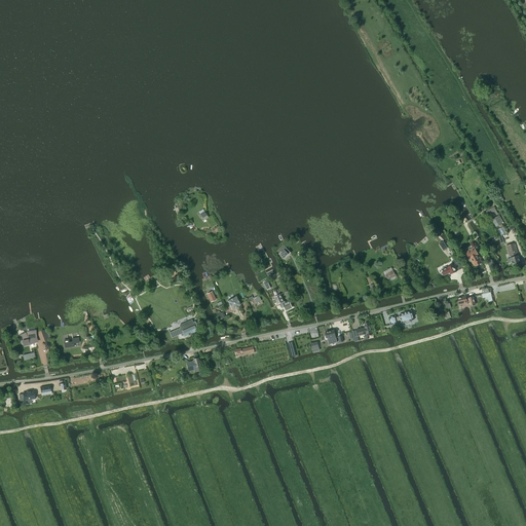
[(487,220),(497,214),(494,207),(483,213),(487,220)]
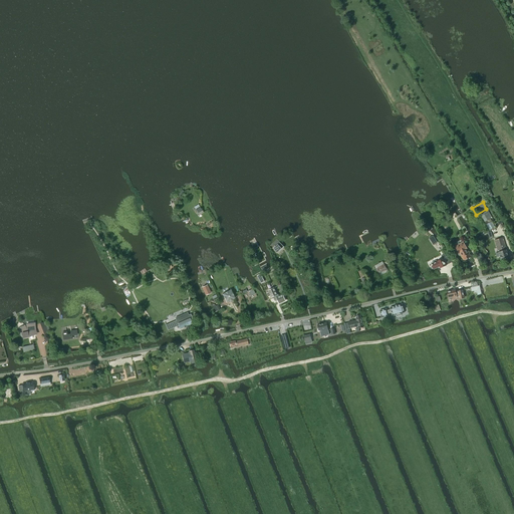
[(196,210),(195,211),(197,213),(199,216),(203,213),(200,207),(195,209),(196,210)]
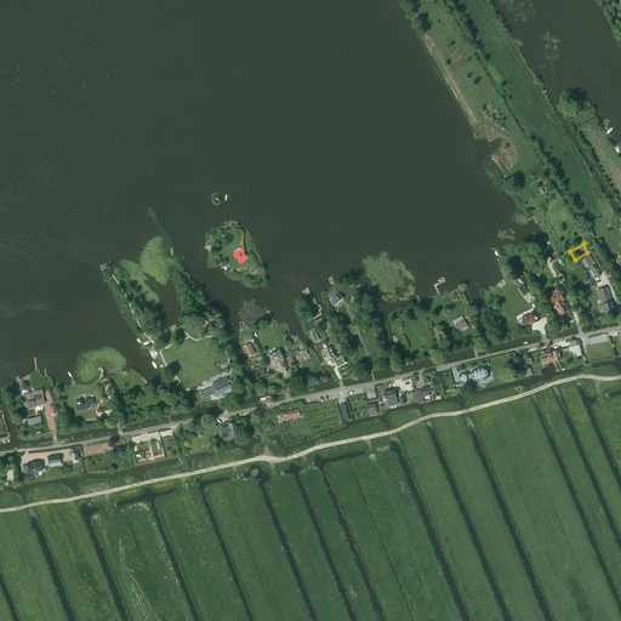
[(586,268),(593,263),(587,255),(580,258),(586,268)]
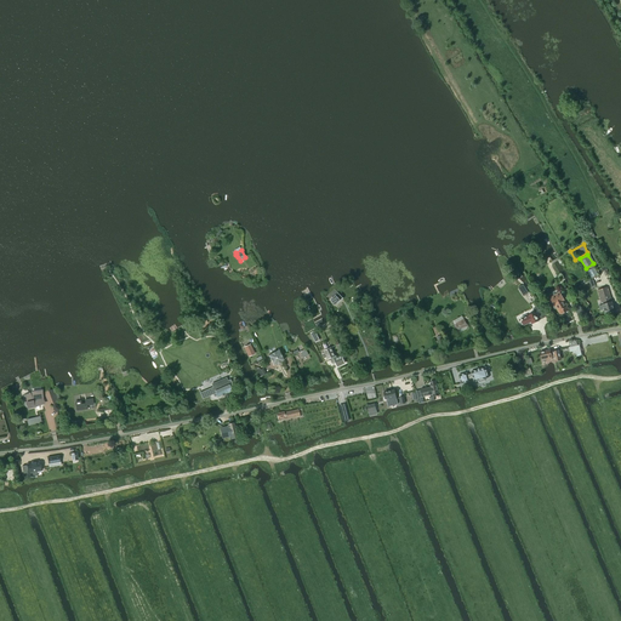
[(523,296),(528,292),(523,285),(522,285),(518,288),(523,296)]
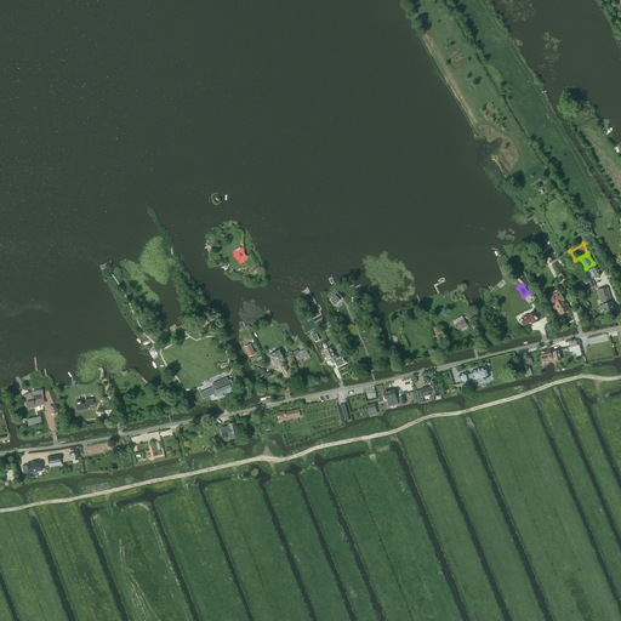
[(610,302),(609,300),(611,300),(608,288),(598,291),(602,302),(604,302),(604,305),(599,306),(600,312),(604,311),(605,315),(615,312),(611,302),(610,302)]
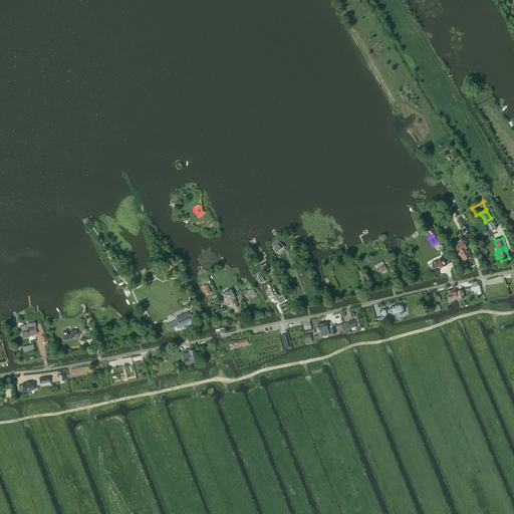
[(467,252),(466,249),(467,248),(465,246),(468,244),(466,241),(464,243),(462,239),(457,242),(459,245),(456,247),(459,253),(460,252),(462,255),(461,255),(464,261),(471,257),(468,251),(467,252)]
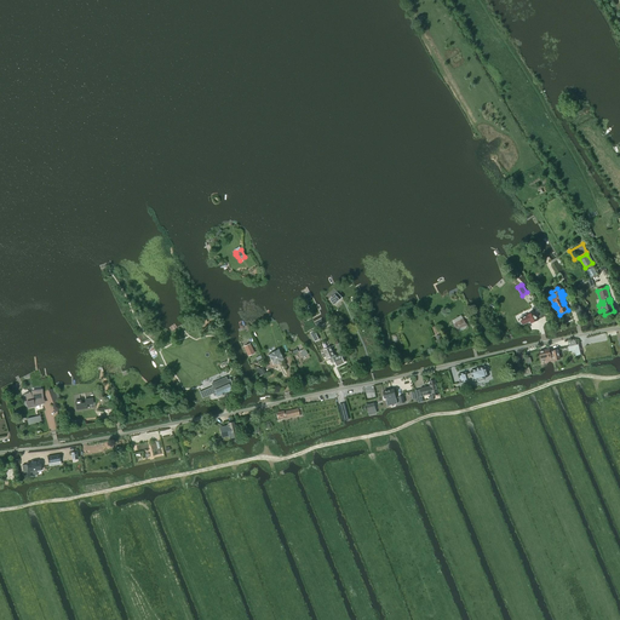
[(338,292),(329,300),(334,305),(342,297),(338,292)]
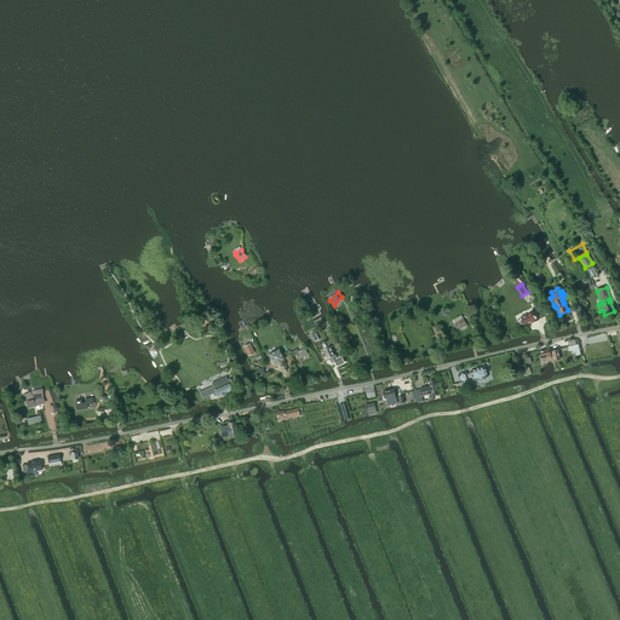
[(527,316),(520,319),(523,325),(530,321),(532,323),(538,320),(537,315),(538,315),(535,311),(538,310),(537,306),(532,309),(534,313),(527,315),(527,316)]
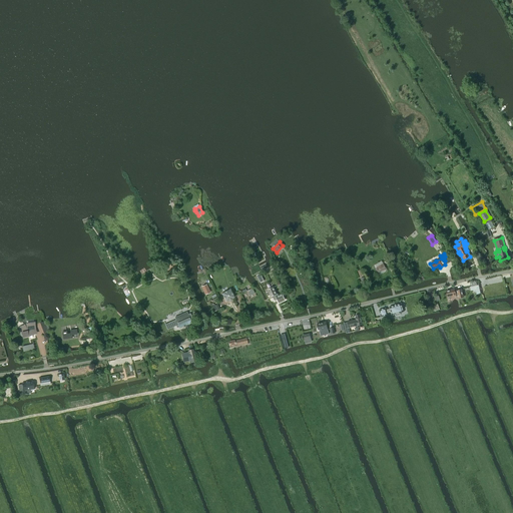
[(379,273),(386,269),(383,265),(376,269),(379,273)]
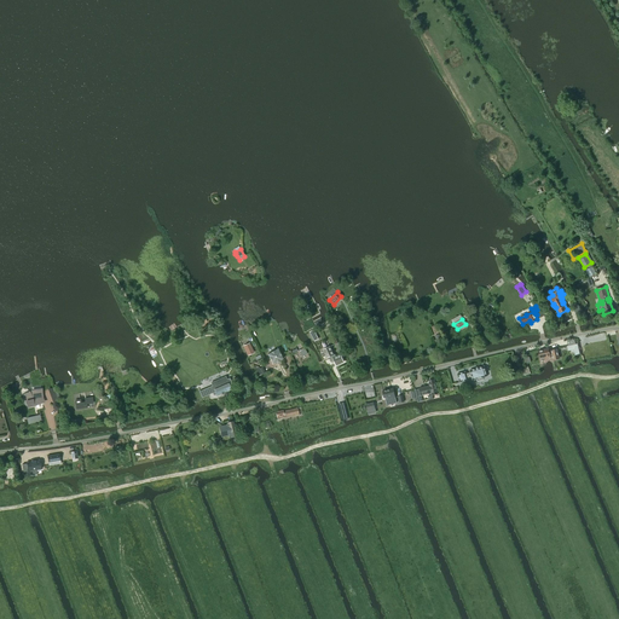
[(579,354),(577,345),(567,346),(568,351),(571,350),(571,351),(573,352),(574,352),(576,356),(579,354)]
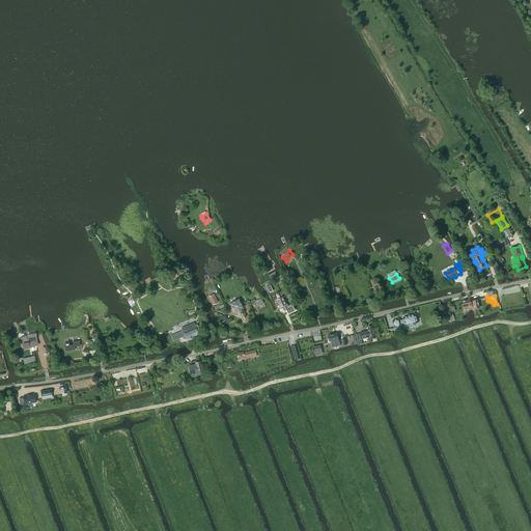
[(283,298),(277,300),(278,302),(276,303),(277,307),(278,307),(280,306),(280,307),(282,306),(284,311),(286,310),(288,313),(295,310),(291,304),(287,306),(287,305),(286,305),(283,298)]
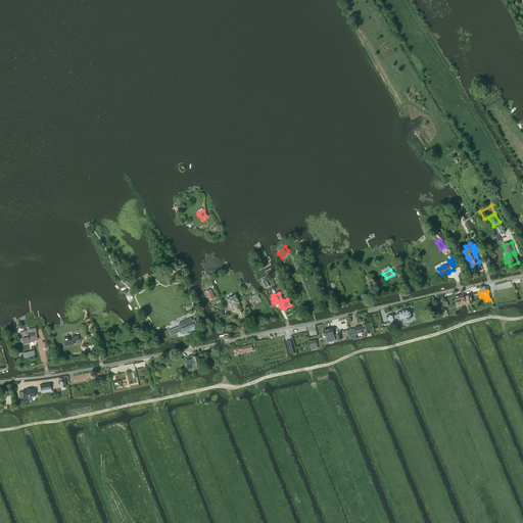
[(231,307),(239,303),(235,295),(226,299),(231,307)]
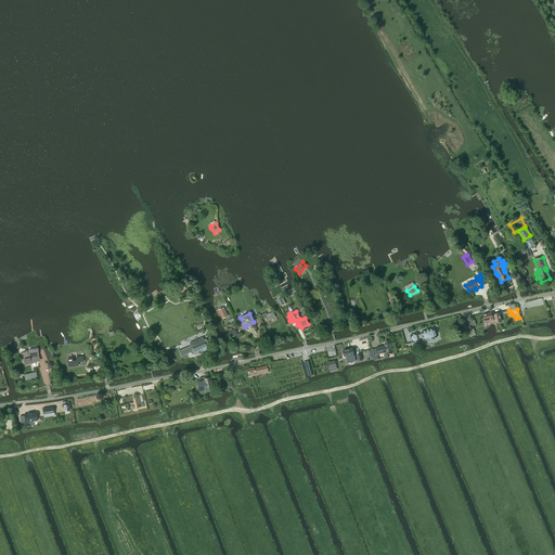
[(492,315),(491,313),(482,314),(483,321),(488,320),(489,322),(493,321),(493,320),(495,320),(497,323),(501,322),(500,313),(494,314),(492,315)]
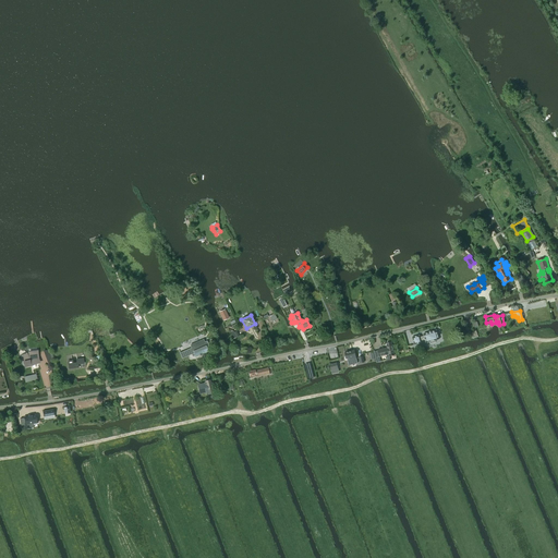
[(420,335),(412,337),(414,344),(422,342),(421,340),(425,339),(426,343),(429,342),(431,343),(436,342),(435,340),(439,339),(436,330),(423,334),(424,336),(421,337),(420,335)]
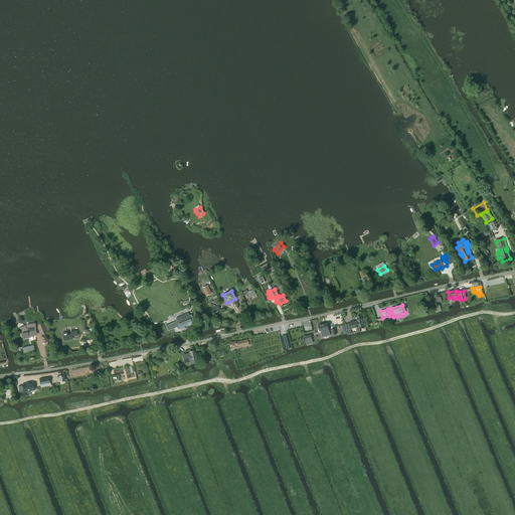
[(178,330),(180,329),(192,324),(191,321),(193,320),(191,315),(188,316),(185,317),(184,315),(175,318),(177,321),(174,322),(178,330)]
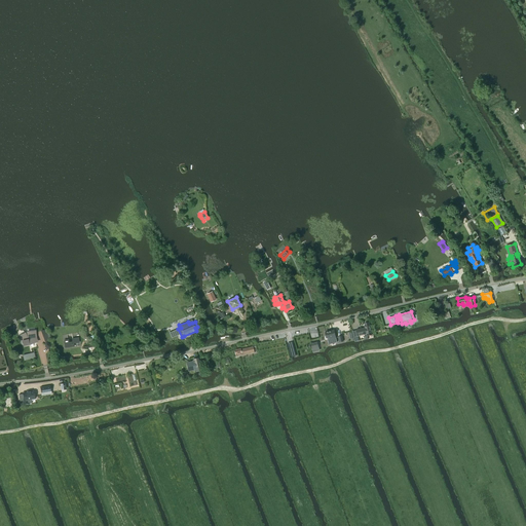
[(365,328),(357,330),(358,336),(367,334),(367,336),(372,335),(369,323),(364,324),(365,328)]
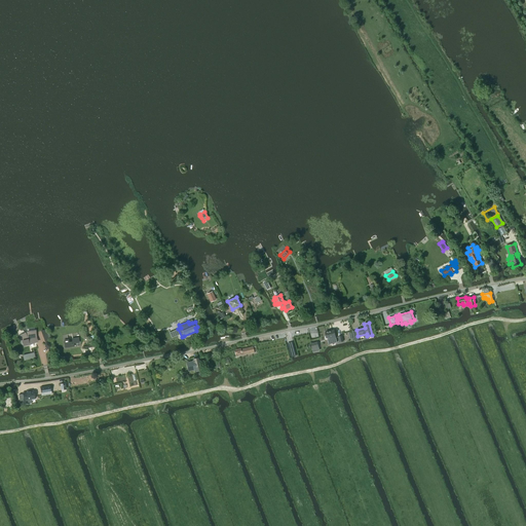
[(336,338),(334,331),(325,332),(327,338),(328,338),(328,340),(336,338)]
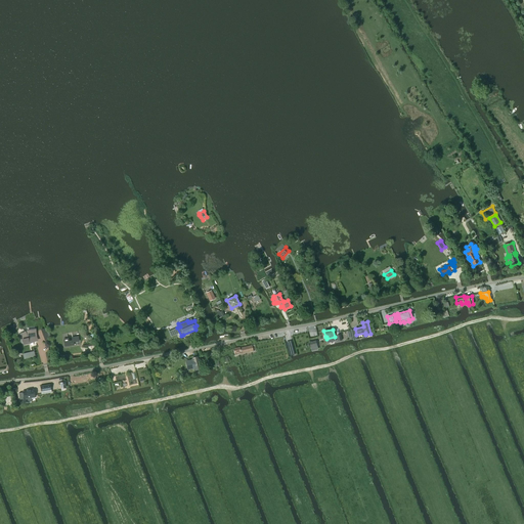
[(34,341),(33,340),(37,340),(36,337),(35,331),(27,332),(27,334),(26,334),(25,333),(20,335),(22,339),(24,345),(29,344),(29,343),(34,341)]
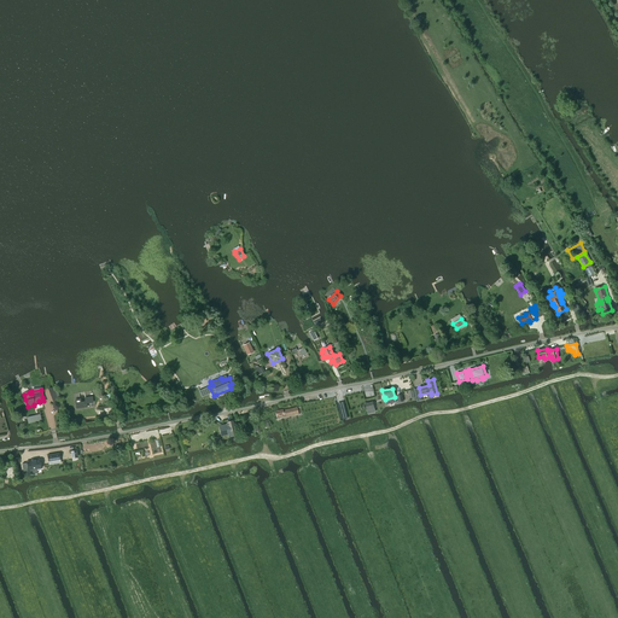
[(75,400),(76,408),(86,407),(85,404),(86,403),(93,402),(92,397),(85,398),(85,402),(81,402),(80,400),(75,400)]
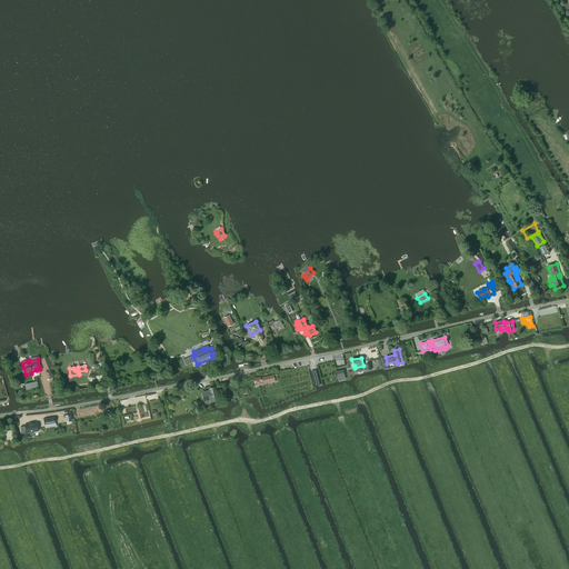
[(275,381),(273,375),(261,378),(262,379),(260,379),(260,378),(253,379),(255,386),(275,381)]
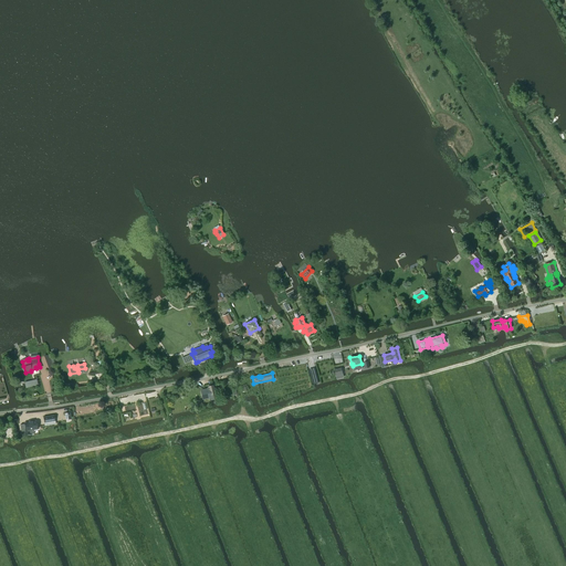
[(197,408),(210,404),(209,398),(195,401),(197,408)]
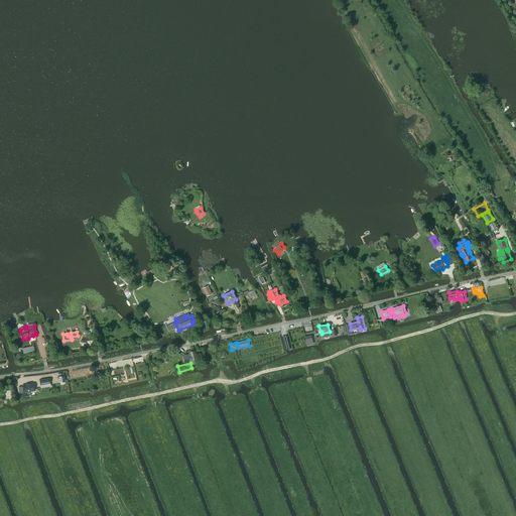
[(32,384),(22,386),(23,393),(34,391),(32,384)]
